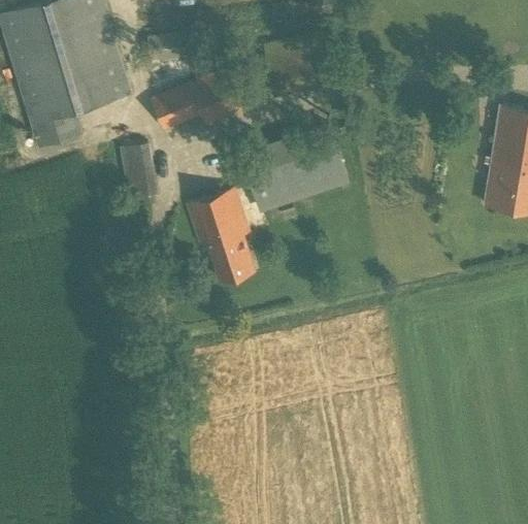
[(75,110),(132,96),(102,0),(48,0),(0,14),(0,27),(29,122),(38,150),(84,135),(75,110)]
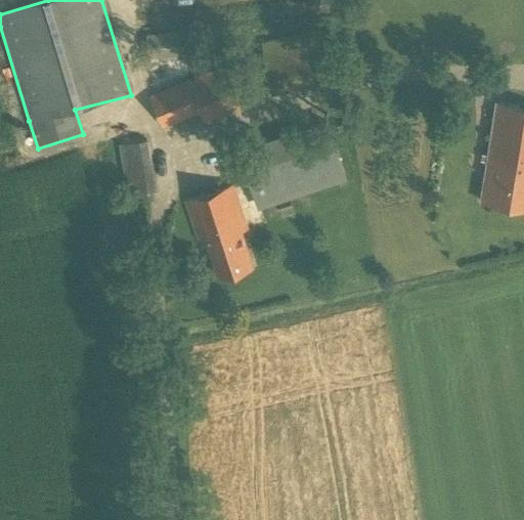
[(190,58),(188,34),(146,38),(148,62),(190,58)]
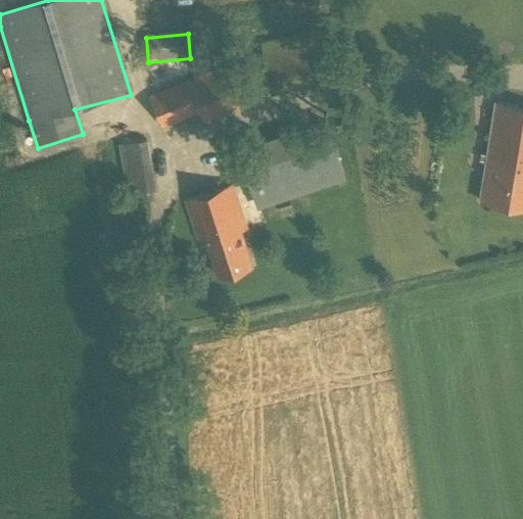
[(191,37),(195,59),(205,57),(201,35),(191,37)]
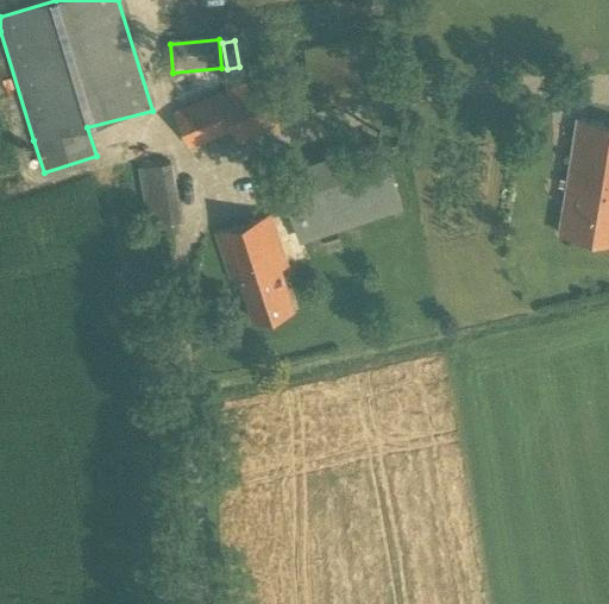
[(289,127),(270,80),(212,102),(212,100),(175,115),(190,152),(234,136),(238,148),(289,127)]
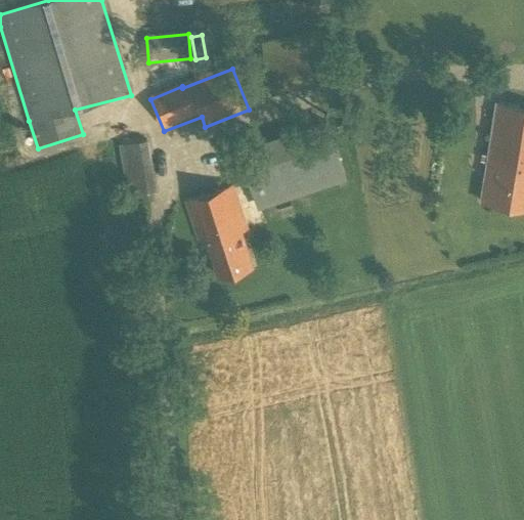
[(523,110),(496,105),(482,204),(523,210),(523,110)]
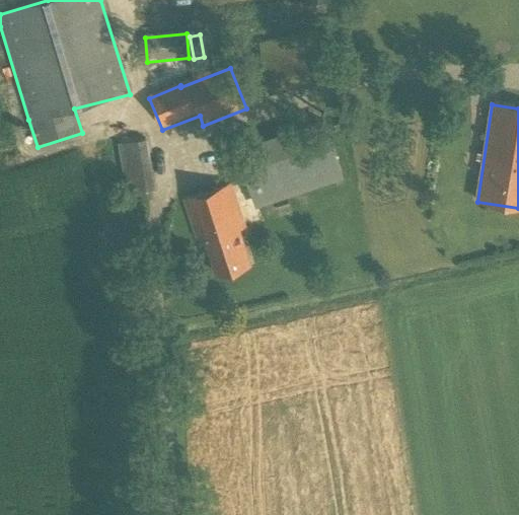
[(154,190),(146,141),(119,146),(127,195),(154,190)]
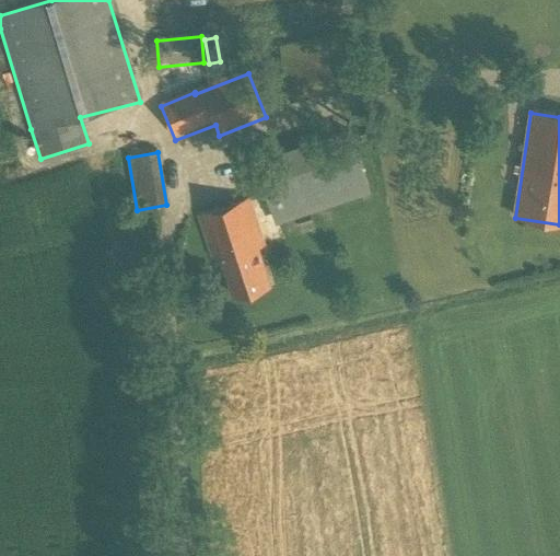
[(248,201),(199,218),(213,263),(221,259),(234,299),(270,287),(258,253),(266,251),(259,232),(248,201)]
